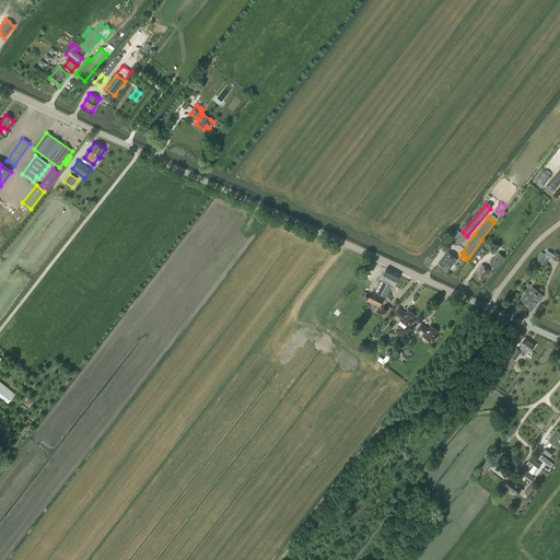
[(447,240),(451,242),(461,232),(457,230),(447,240)]
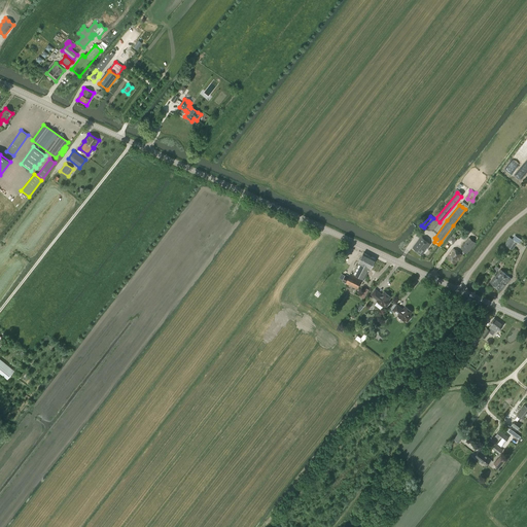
[(513,239),(513,240),(518,243),(519,244),(522,240),(515,236),(513,239)]
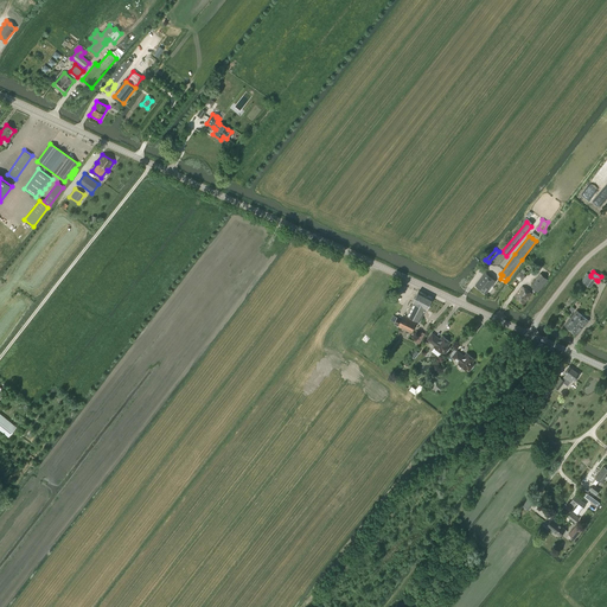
[(496,281),(485,273),(475,286),(486,293),(496,281)]
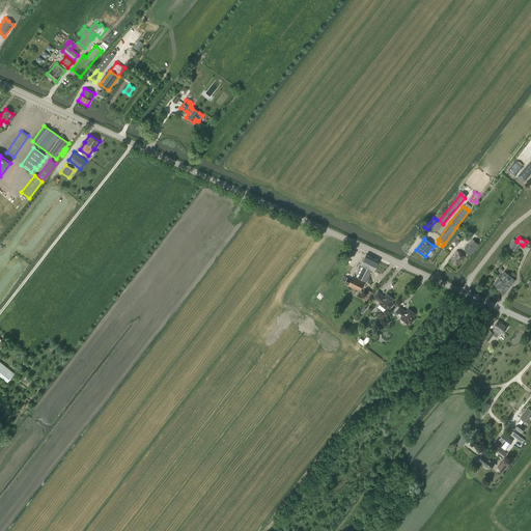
[(479,244),(473,240),(465,250),(471,254),(479,244)]
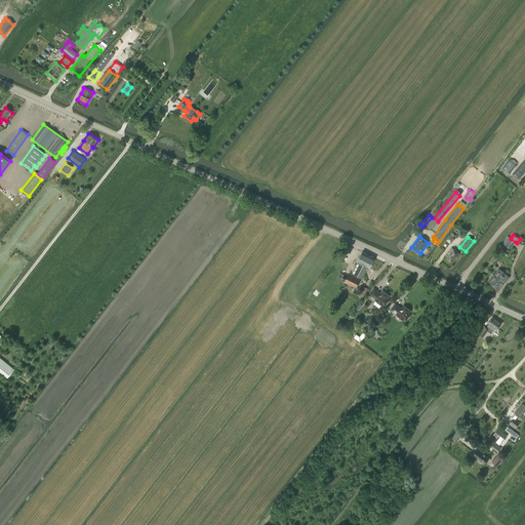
[(516,242),(511,239),(506,246),(511,249),(516,242)]
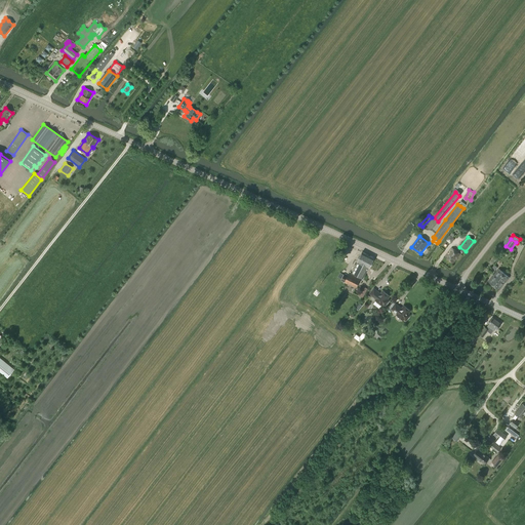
[(453,263),(460,253),(452,248),(445,256),(453,263)]
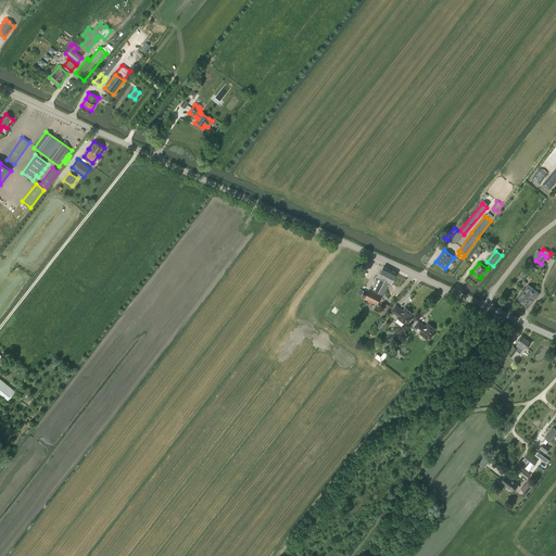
[(379,276),(378,277),(378,276),(377,278),(378,278),(373,289),(379,292),(381,289),(379,289),(381,285),(382,286),(390,269),(383,266),(380,273),(379,273),(378,275),(379,276)]
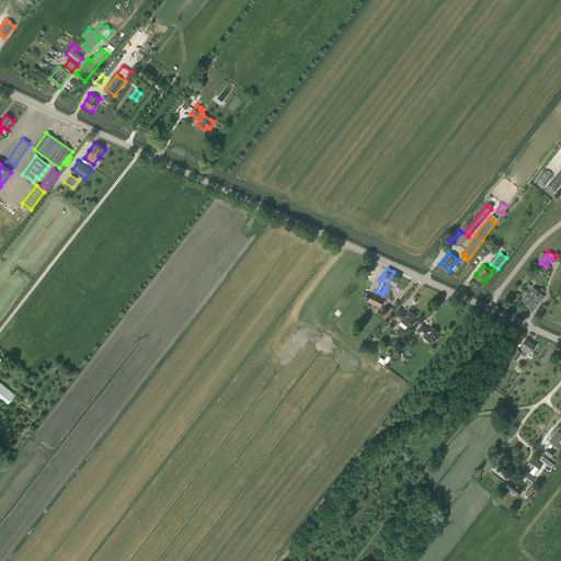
[(393,286),(395,286),(400,275),(393,272),(386,288),(385,287),(382,292),(385,292),(382,295),(387,297),(386,298),(388,298),(393,286)]
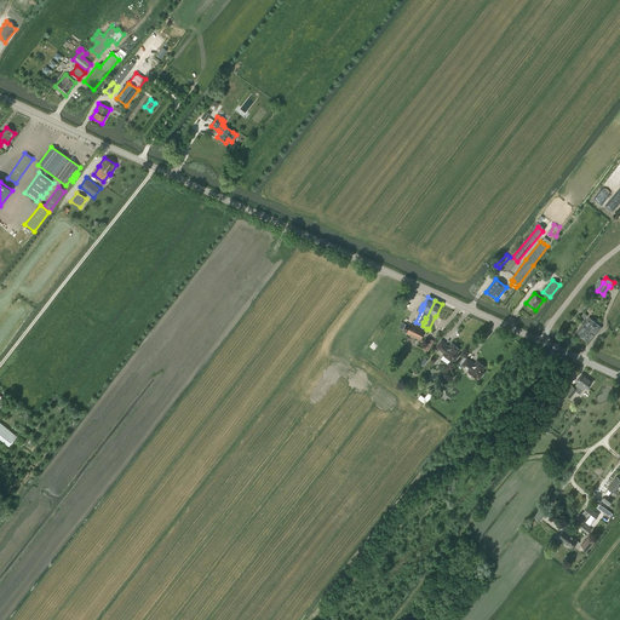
[(590,317),(584,325),(591,332),(593,328),(598,332),(602,327),(590,317)]
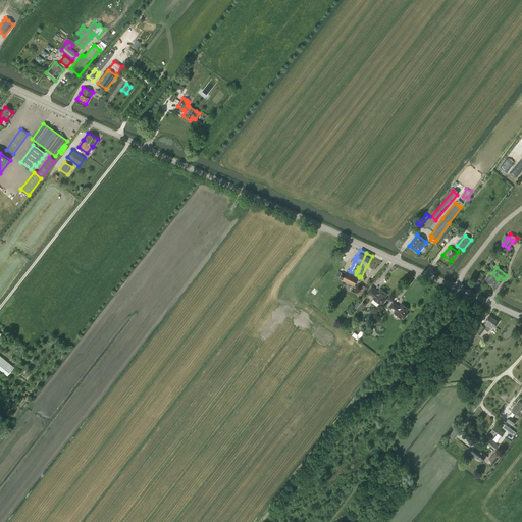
[(338,279),(350,284),(355,274),(348,270),(346,274),(343,272),(338,279)]
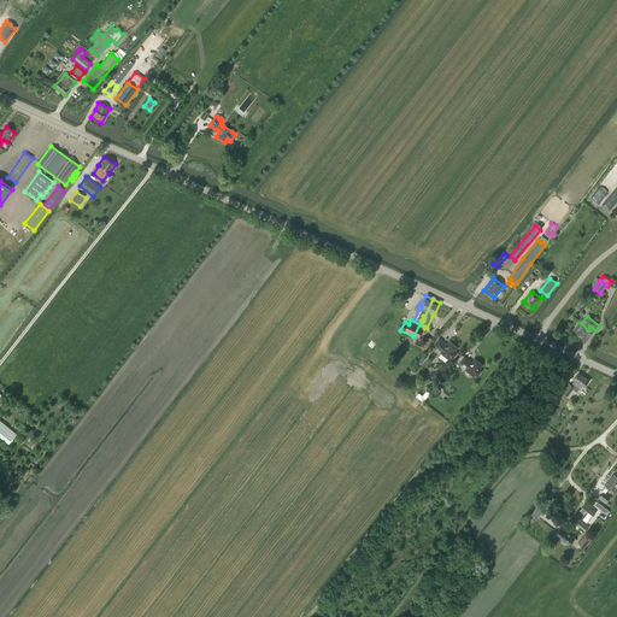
[(588,330),(581,323),(574,330),(586,341),(595,330),(591,327),(588,330)]
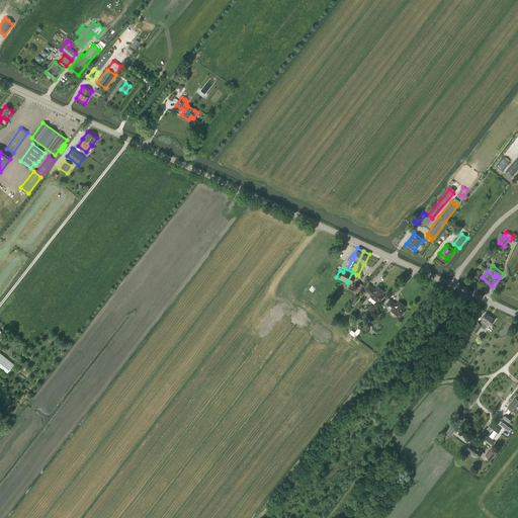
[(356,274),(352,272),(347,282),(351,284),(356,274)]
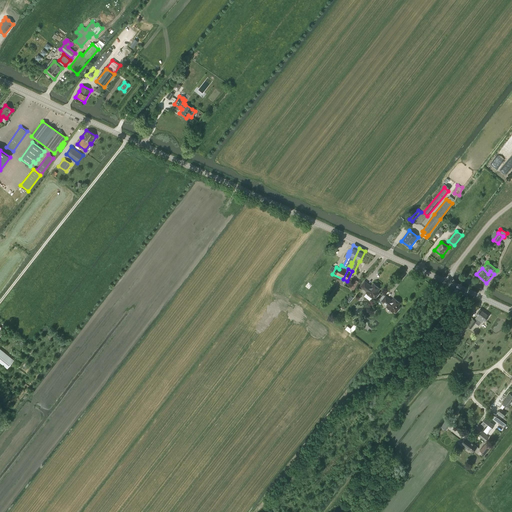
[(358,281),(354,279),(350,288),(354,290),(358,281)]
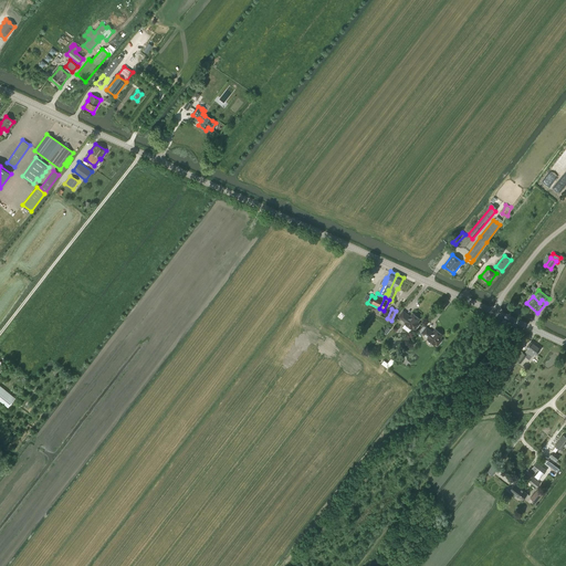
[(404,311),(398,317),(405,322),(404,323),(412,329),(413,328),(415,331),(420,324),(418,322),(420,318),(412,313),(410,316),(404,311)]
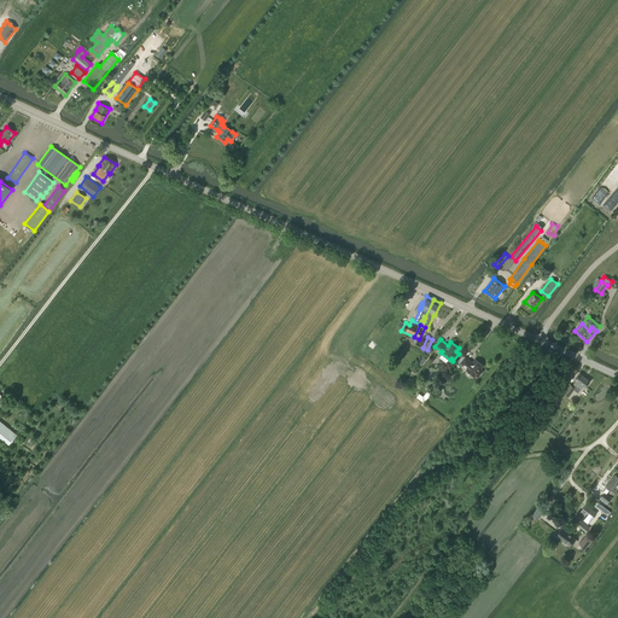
[(466,357),(460,363),(467,369),(466,371),(474,378),(476,377),(478,378),(483,371),(481,369),(484,366),(476,359),(473,362),(466,357)]
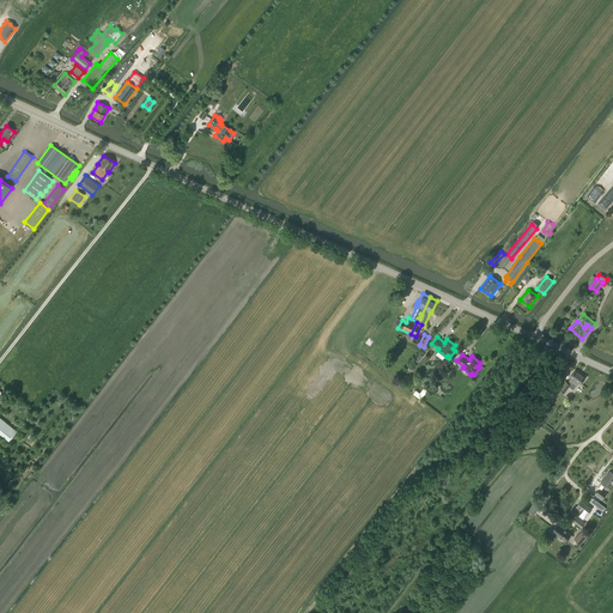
[(586,378),(575,370),(570,376),(571,377),(569,381),(570,382),(569,383),(566,382),(562,388),(565,392),(569,387),(574,390),(576,387),(577,387),(580,383),(581,384),(586,378)]
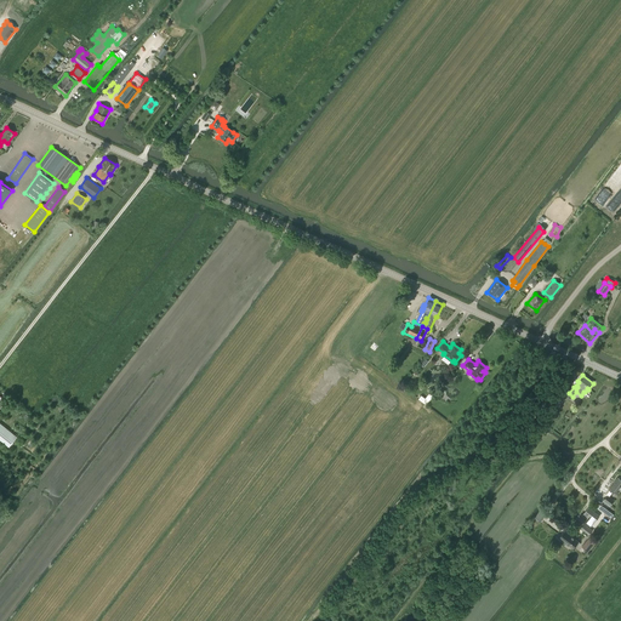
[(552,402),(557,405),(564,396),(559,392),(552,402)]
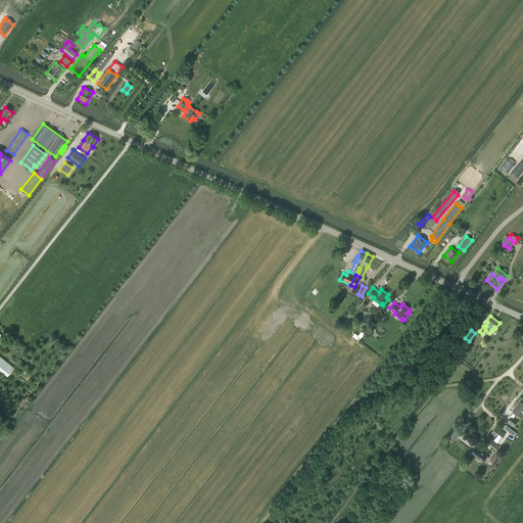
[(359,341),(365,334),(362,331),(359,335),(353,331),(351,334),(359,341)]
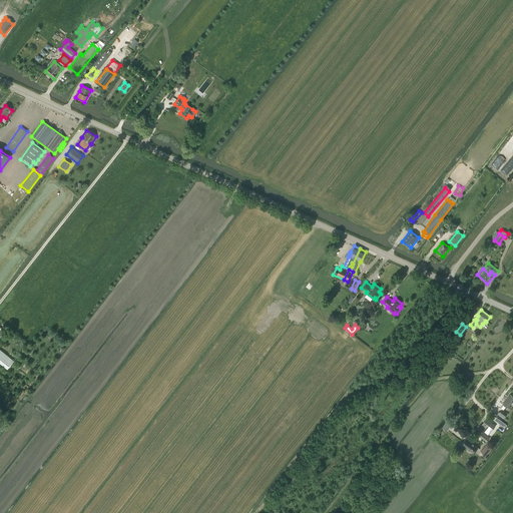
[(0,363),(7,369),(14,360),(0,349),(0,363)]
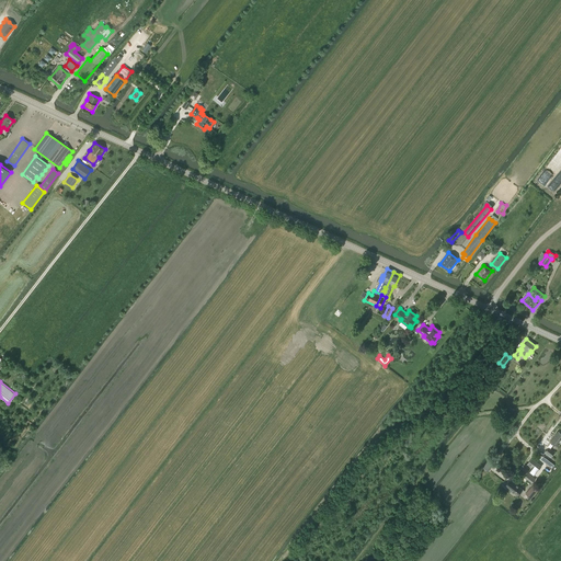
[(546,451),(551,457),(556,453),(550,448),(553,445),(554,444),(558,446),(560,442),(560,432),(559,431),(550,441),(551,442),(550,443),(551,443),(548,447),(549,447),(546,451)]
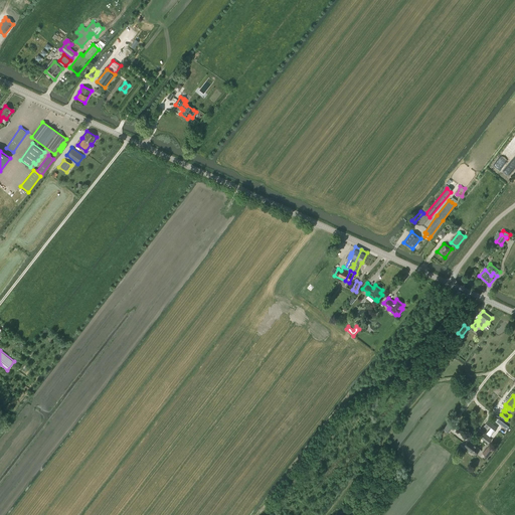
[(488,420),(485,425),(483,427),(488,432),(493,424),(488,420)]
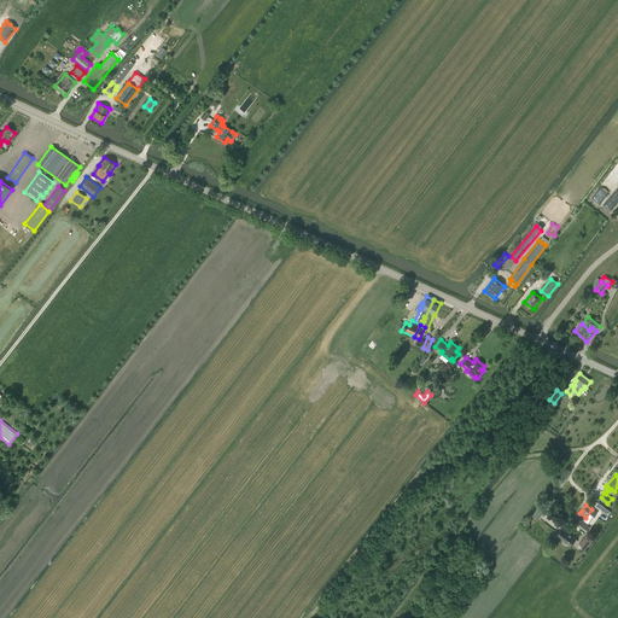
[(532,516),(537,520),(543,512),(538,507),(532,516)]
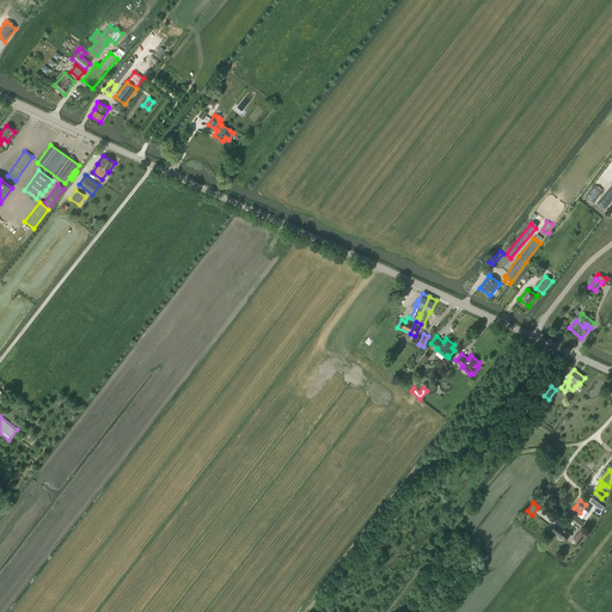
[(577,514),(583,519),(587,514),(586,514),(591,508),(586,505),(580,513),(577,514)]
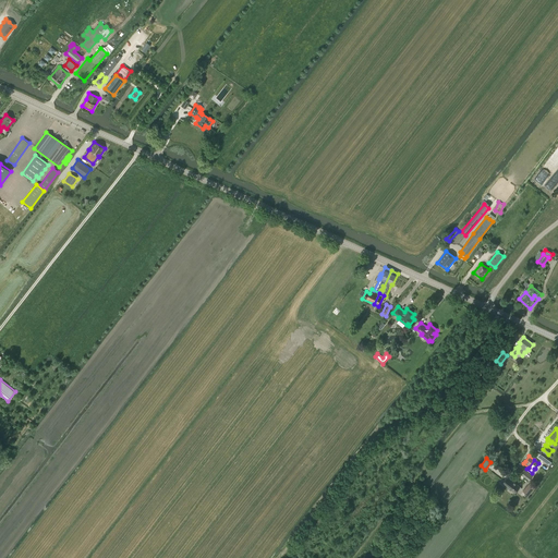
[(502,483),(505,484),(506,485),(505,486),(508,489),(509,488),(516,494),(518,490),(519,490),(520,490),(521,488),(521,487),(520,487),(517,484),(508,477),(502,483)]
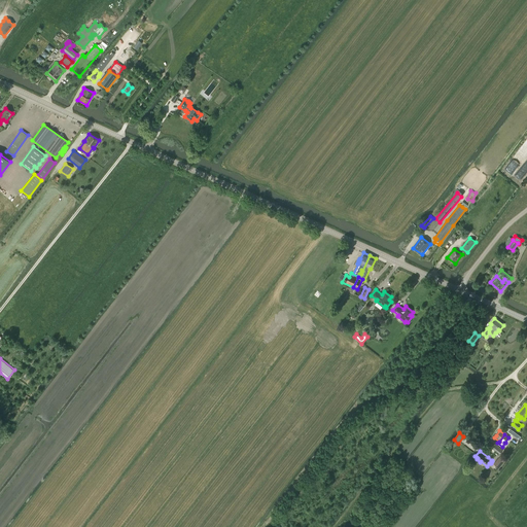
[(501,456),(495,464),(499,467),(505,460),(501,456)]
